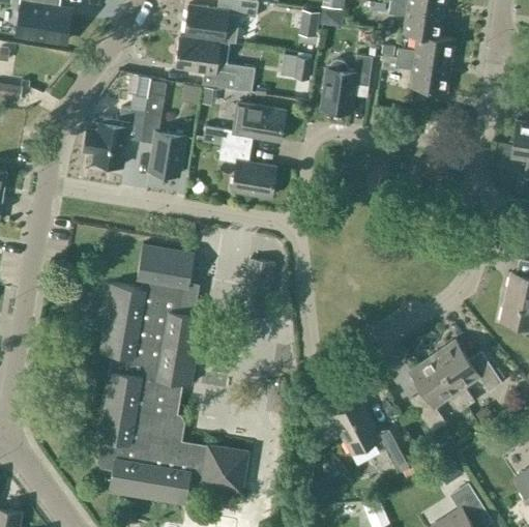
[(22,0),(17,36),(69,46),(75,16),(52,11),(54,0),(22,0)]
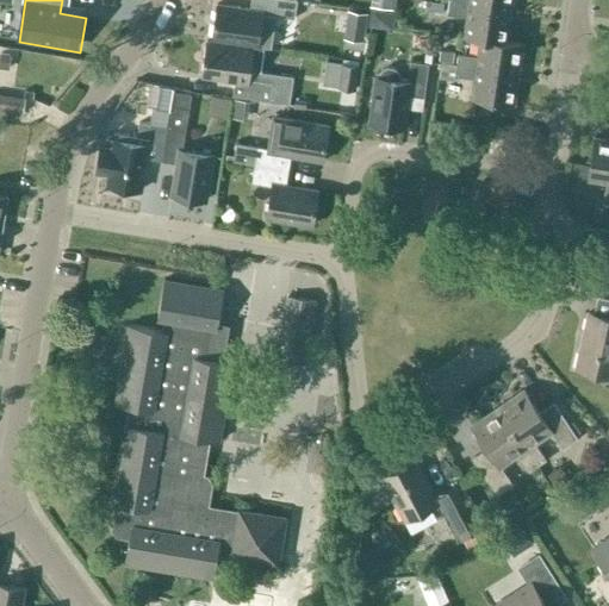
[(211,44),(256,49),(261,50),(269,51),(274,19),(293,22),(296,4),(269,0),(249,0),(248,12),(216,7),(210,43),(211,43),(211,44)]
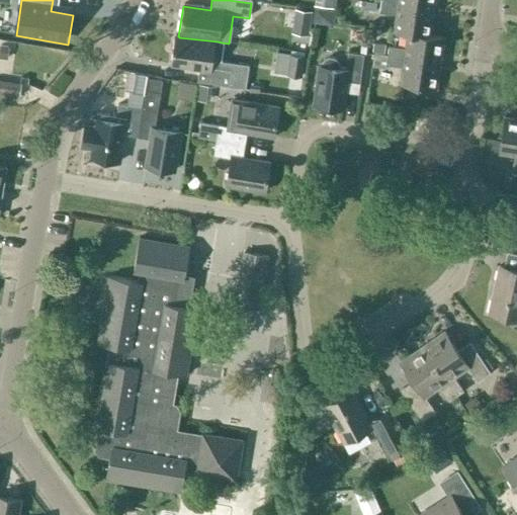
[(379,0),(379,6),(433,13),(434,0),(379,0)]
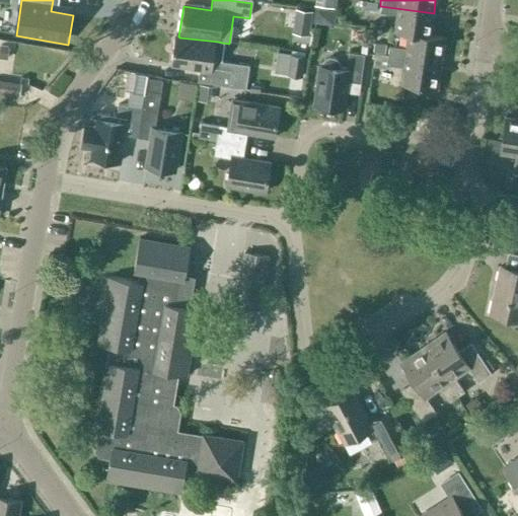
[(434,13),(380,6),(378,15),(394,17),(392,33),(407,35),(430,40),(430,39),(434,13)]
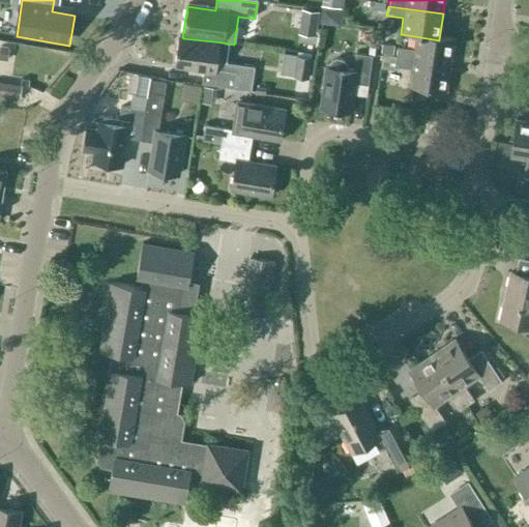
[(295,46),(312,47),(314,11),(297,11),(295,46)]
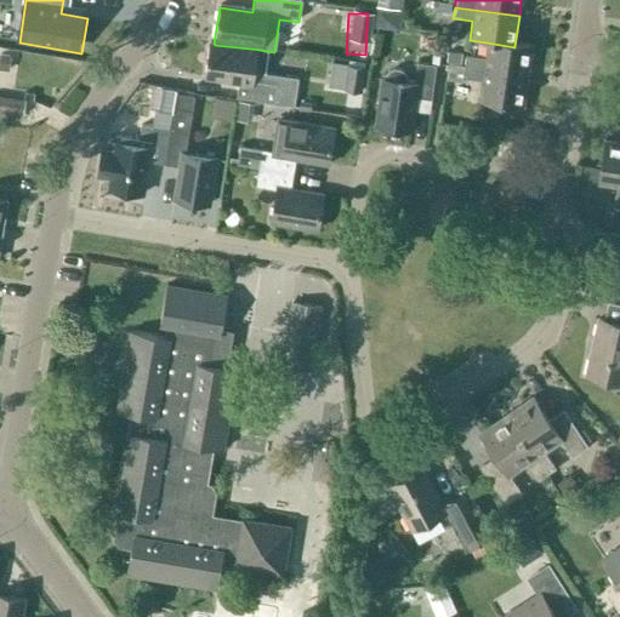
[(515,47),(487,43),(484,61),(465,58),(462,69),(527,79),(532,49),(515,46),(515,47)]
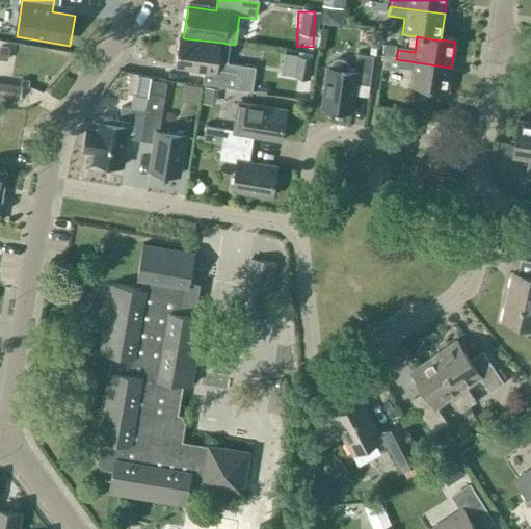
[(228,44),(223,43),(184,38),(182,38),(178,69),(205,72),(203,84),(234,88),(234,91),(251,95),(255,70),(226,64),(228,44)]
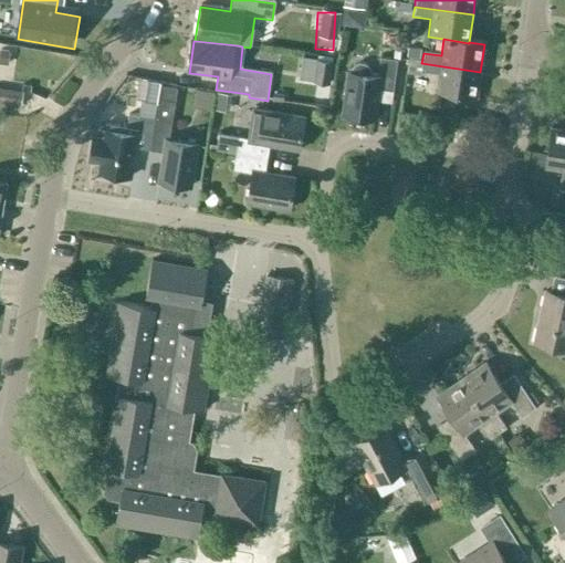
[(299,55),(294,80),(309,82),(313,58),(299,55)]
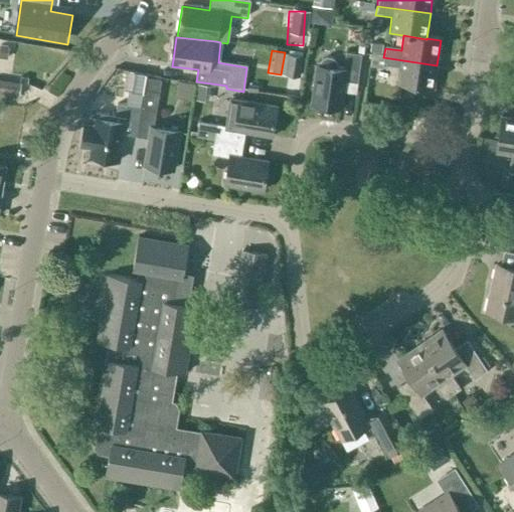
[(295,74),(297,53),(285,52),(283,73),(295,74)]
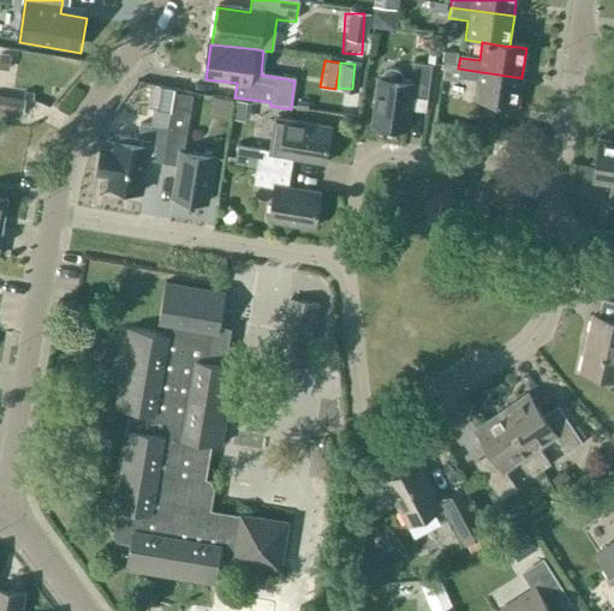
[(425,102),(430,69),(412,65),(409,85),(376,81),(370,127),(406,132),(411,100),(425,102)]
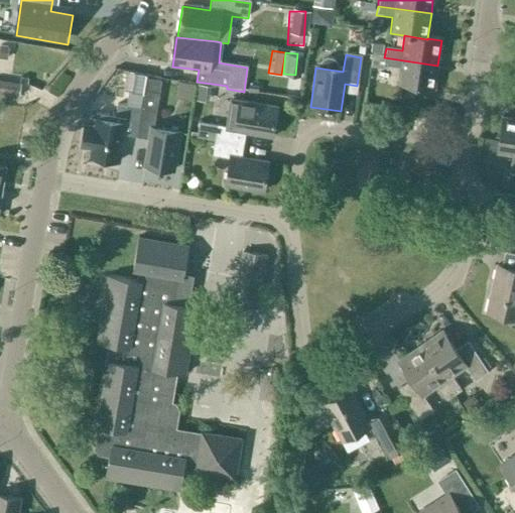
[(384,57),(372,55),(370,69),(382,71),(383,68),(398,70),(396,86),(433,91),(437,66),(384,57)]
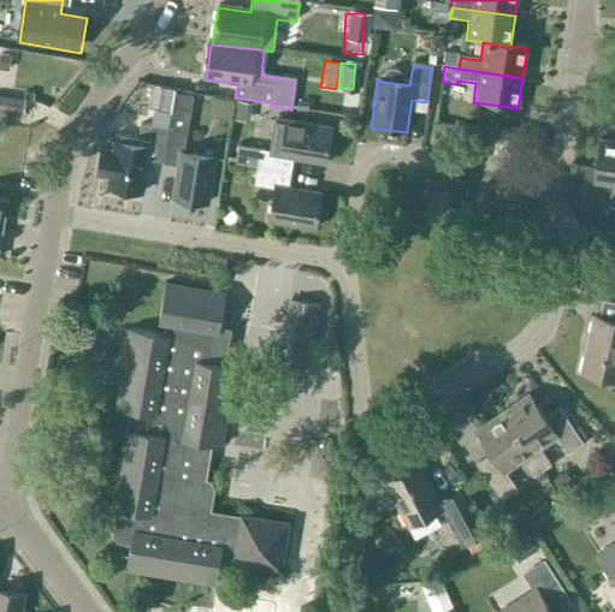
[(183,81),(182,93),(205,94),(205,83),(183,81)]
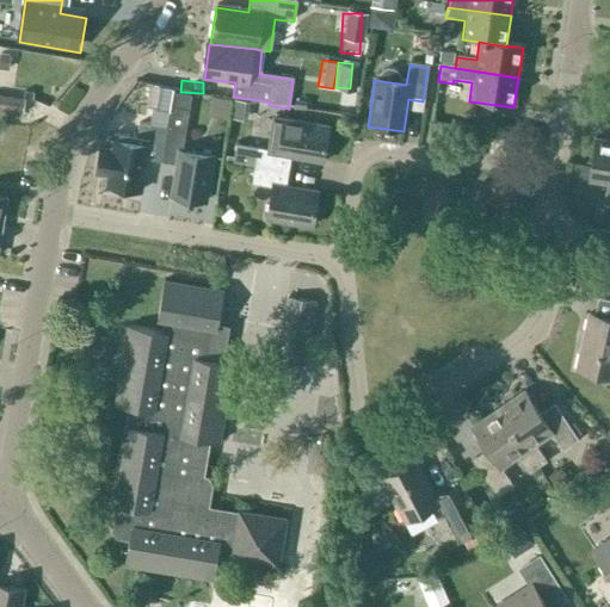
[(165,131),(160,165),(174,167),(170,198),(205,204),(213,159),(182,154),(183,142),(185,131),(186,118),(190,98),(171,94),(167,113),(165,131)]
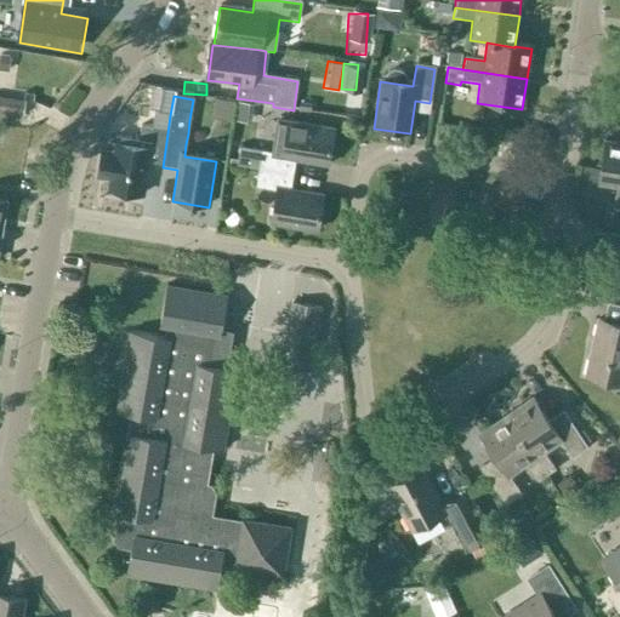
[(24,103),(0,98),(0,115),(22,119),(24,103)]
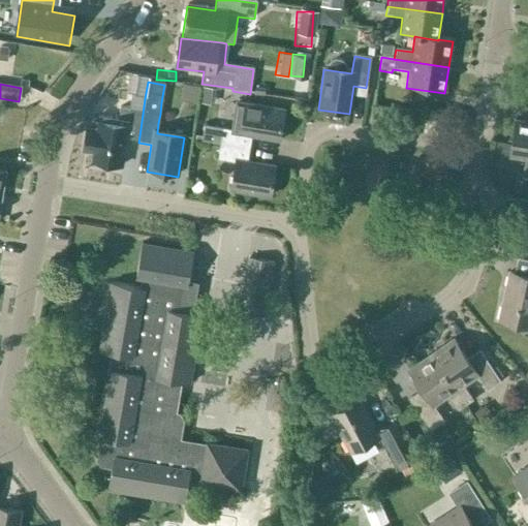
[(86,130),(83,153),(92,154),(91,162),(121,167),(126,141),(138,143),(143,114),(145,98),(130,96),(128,111),(123,110),(119,109),(118,121),(98,118),(97,124),(96,132),(86,130)]
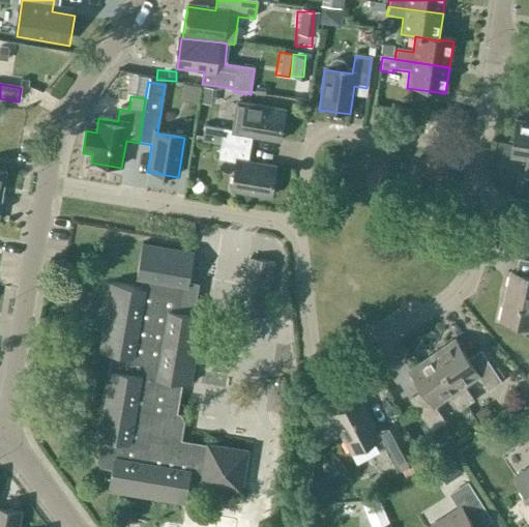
[(219,146),(223,147),(252,151),(254,139),(282,144),(287,113),(234,105),(230,133),(203,127),(200,143),(219,146)]
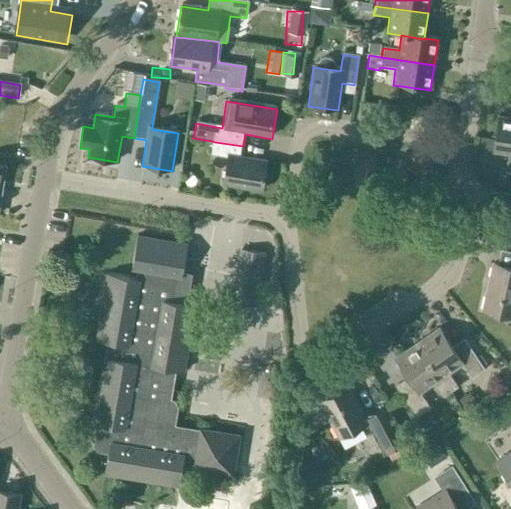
[(419,132),(421,118),(412,117),(410,131),(419,132)]
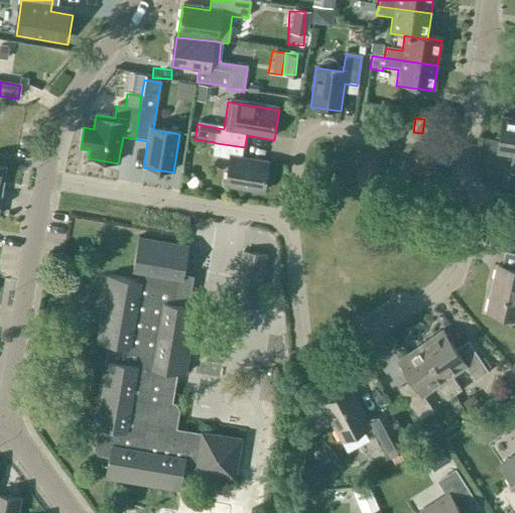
[(509,173),(514,174),(514,120),(501,119),(496,156),(512,158),(509,173)]
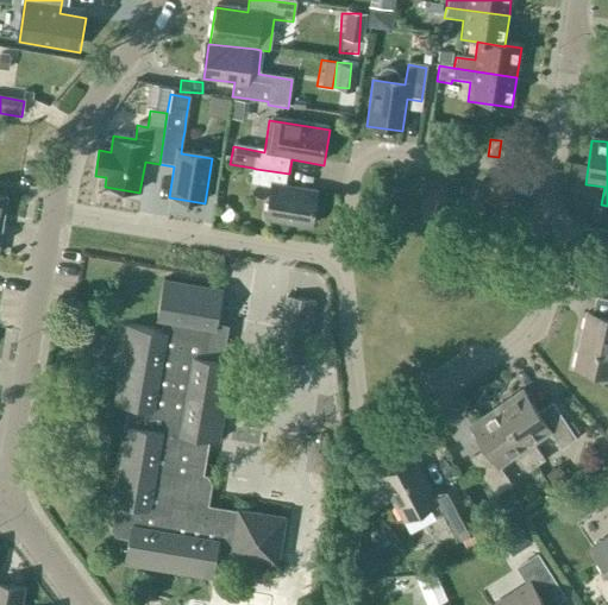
[(286,188),(289,174),(255,169),(252,186),(273,189),(267,221),(313,229),(319,194),(286,188)]
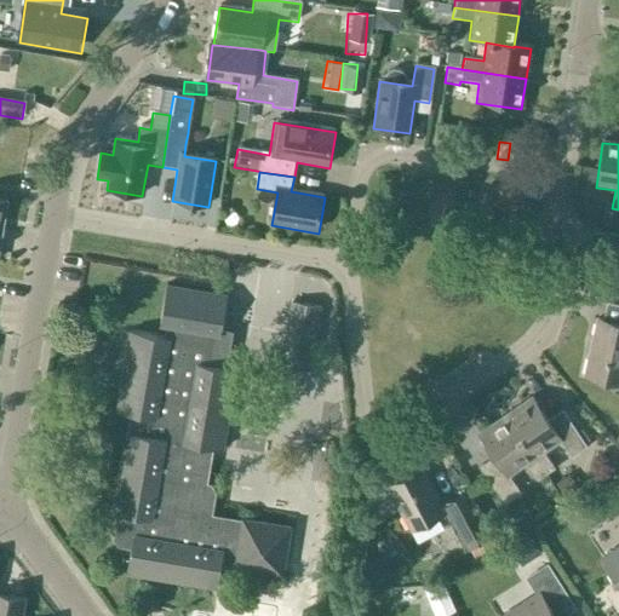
[(125,576),(216,591),(219,566),(280,576),(288,530),(241,523),(241,525),(211,519),(215,494),(210,485),(204,484),(208,450),(222,452),(235,372),(225,370),(231,333),(219,332),(225,295),(165,286),(158,328),(165,329),(162,339),(129,334),(115,414),(141,418),(137,437),(125,435),(110,514),(115,516),(110,541),(116,548),(130,551),(125,576)]
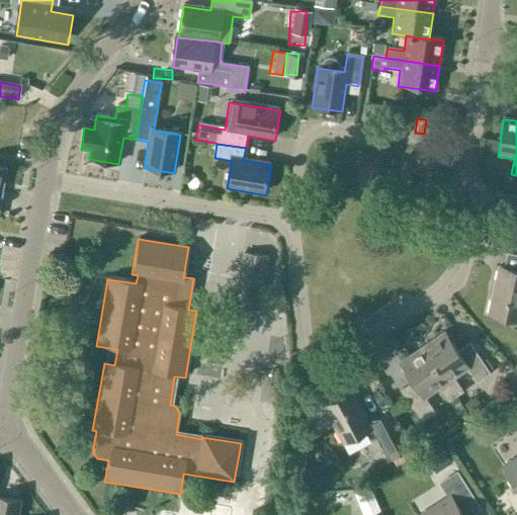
[(258,312),(267,258),(242,254),(234,308),(258,312)]
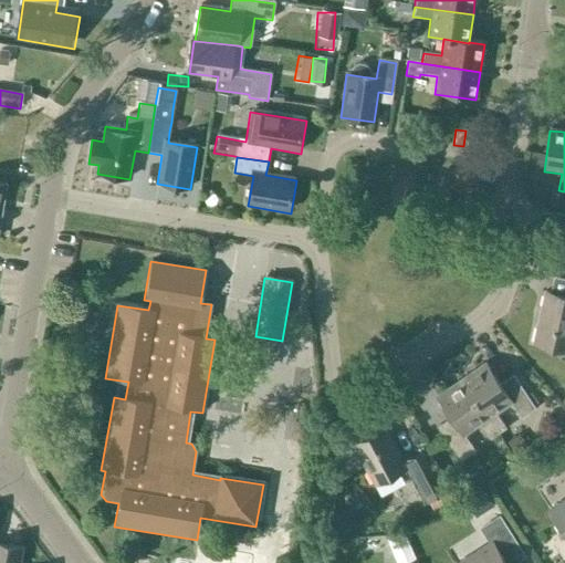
[(564,281),(555,280),(552,295),(545,293),(533,345),(564,352),(564,281)]
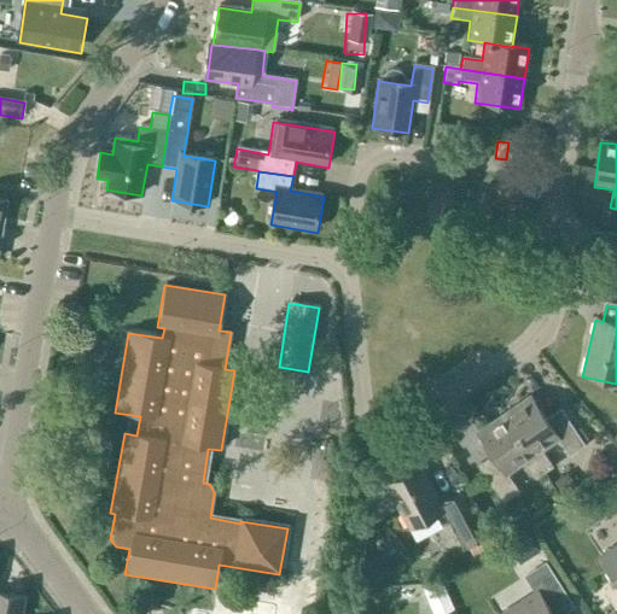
[(506,415),(546,473),(554,467),(542,449),(559,438),(571,455),(587,445),(562,409),(547,419),(533,397),(506,415)]
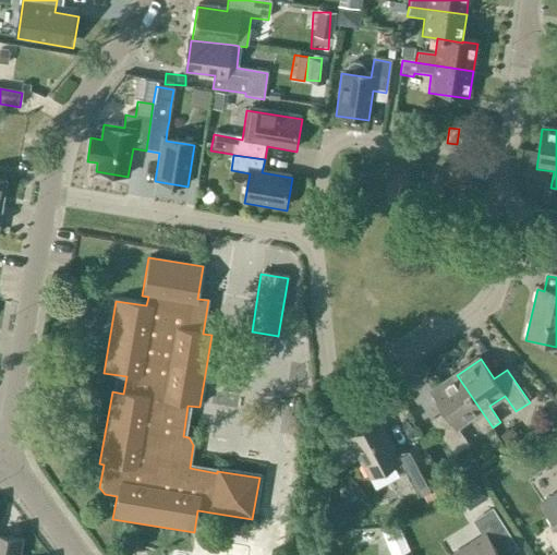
[(471,419),(482,435),(489,430),(455,377),(431,394),(444,413),(431,422),(453,455),(467,446),(456,429),(471,419)]
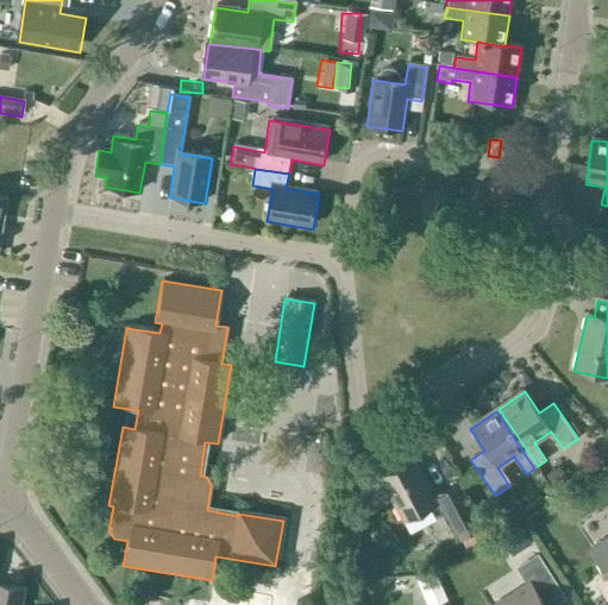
[(231,430),(229,440),(255,445),(257,435),(231,430)]
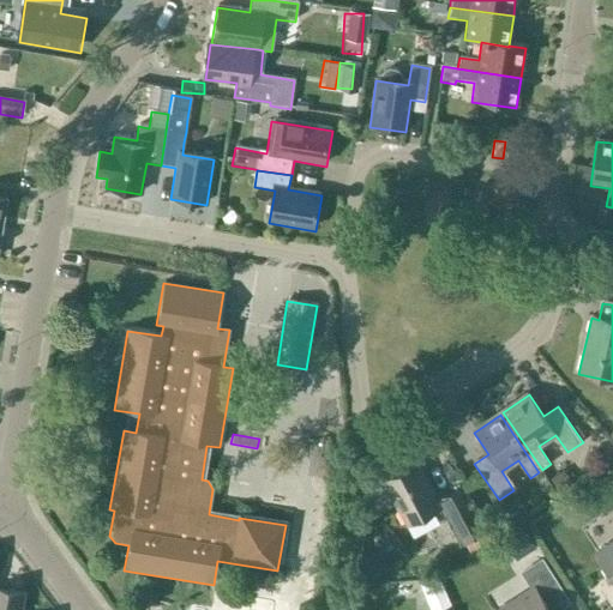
[(409,526),(445,507),(463,541),(482,530),(461,488),(439,500),(420,464),(385,482),(409,526)]
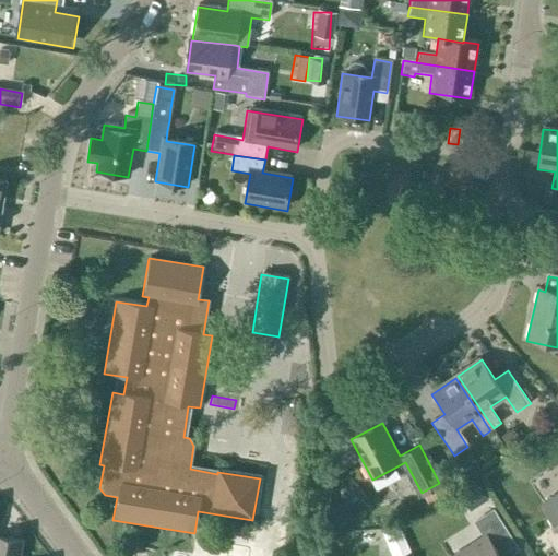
[(557,496),(542,507),(557,531),(557,496)]
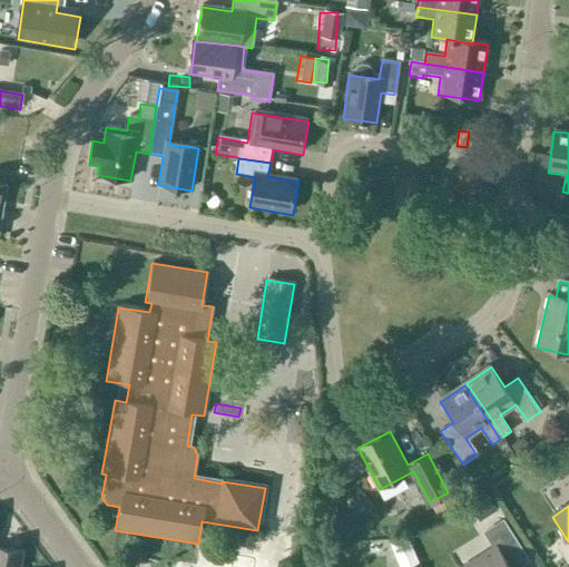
[(506,566),(506,565),(521,555),(501,525),(484,535),(493,548),(463,566),(506,566)]
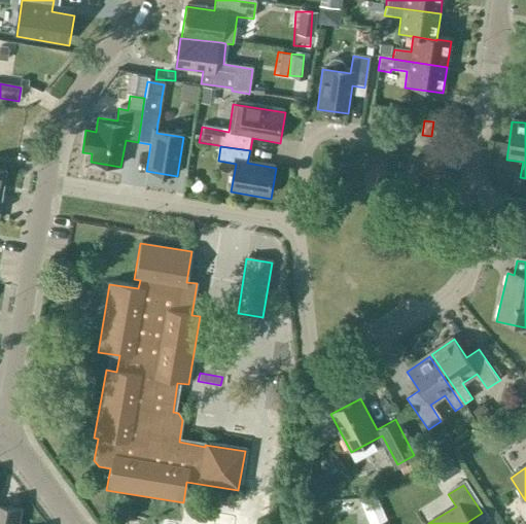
[(19,523),(21,511),(0,507),(0,523),(19,523)]
